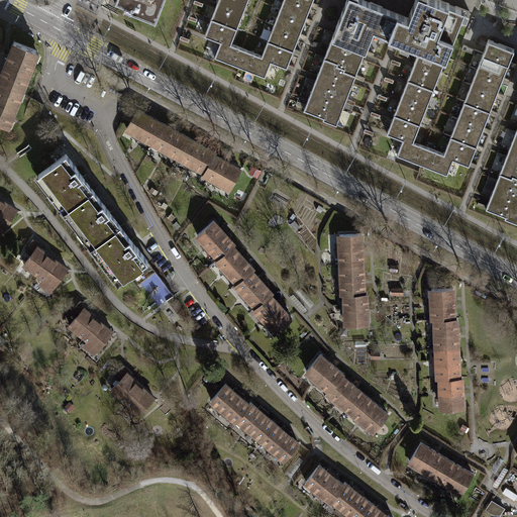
[(114,0),(113,4),(130,10),(129,13),(153,22),(162,0),(114,0)]
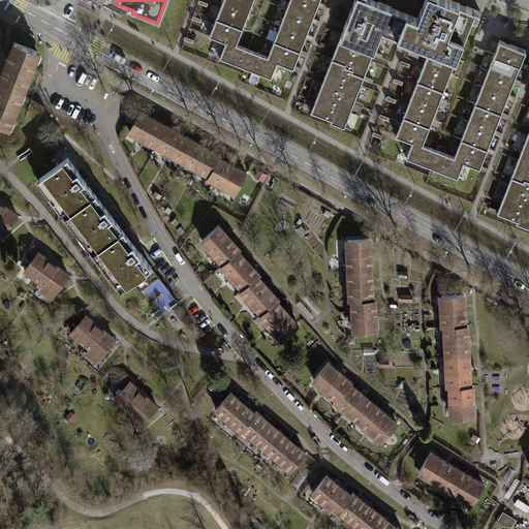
[(247,13),(252,0),(221,0),(220,3),(247,13)]
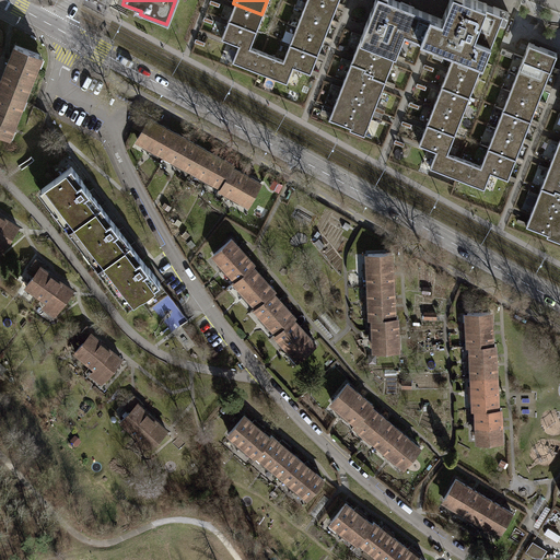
[(305,0),(301,11),(329,22),(336,4),(323,0),(305,0)]
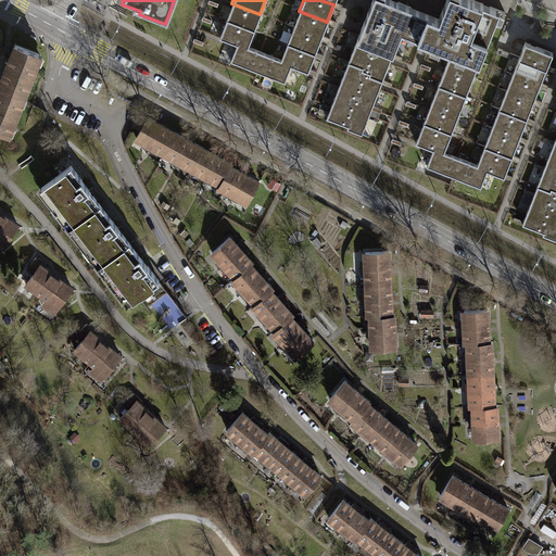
[(370,0),(361,26),(384,35),(386,32),(399,37),(400,32),(417,38),(427,13),(393,0),(370,0)]
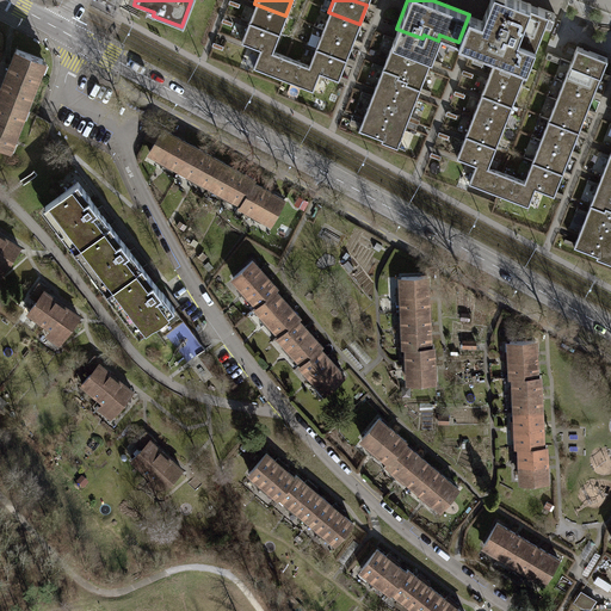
[(487,0),(481,19),(469,14),(458,42),(494,56),(525,68),(543,20),(550,23),(554,13),(518,0),(487,0)]
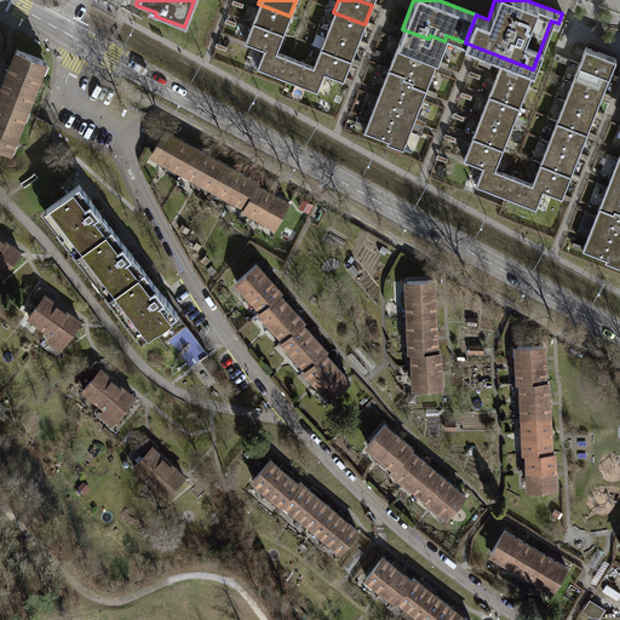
[(282,34),(290,16),(258,4),(251,22),(282,34)]
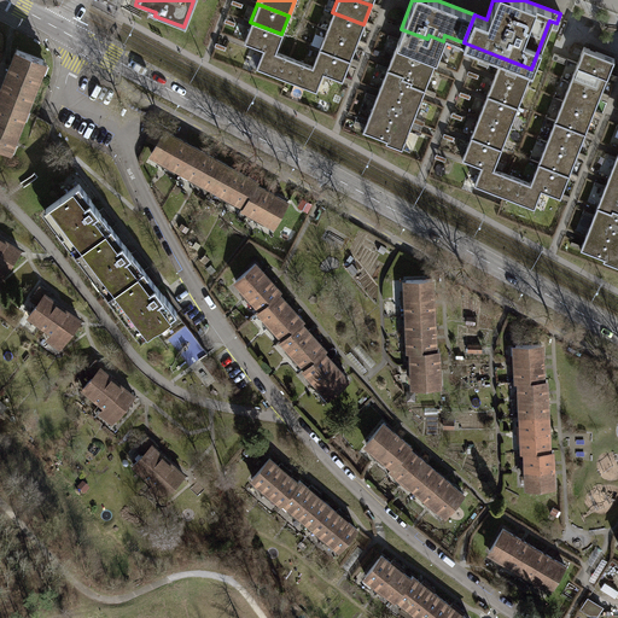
[(325,30),(356,42),(363,24),(332,12),(325,30)]
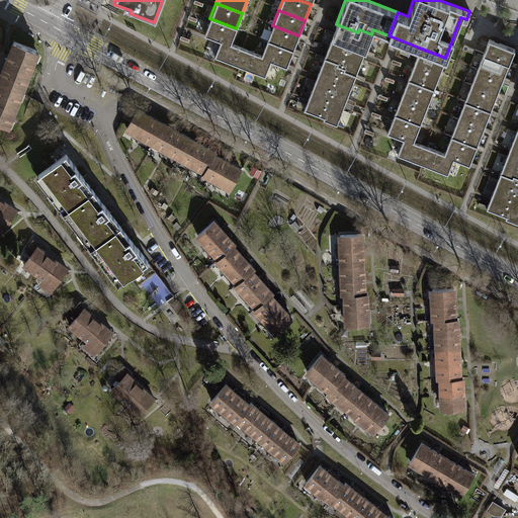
[(230,45),(236,28),(209,18),(203,34),(219,39),(230,45)]
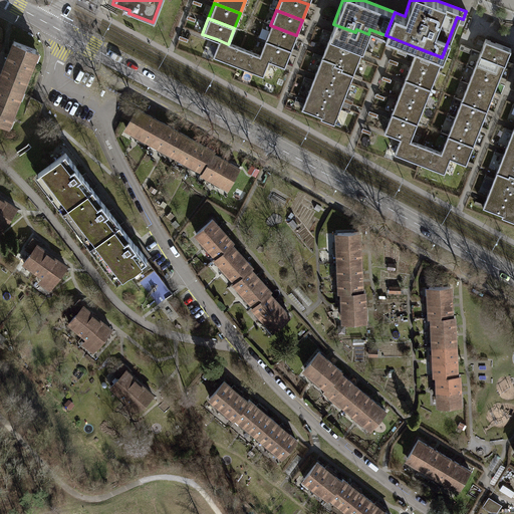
[(348,46),(361,51),(368,34),(356,29),(355,32),(333,24),(329,34),(342,38),(341,41),(349,44),(348,46)]
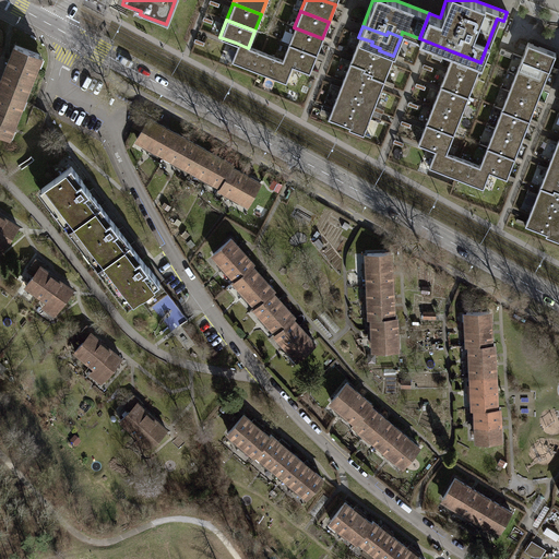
[(287,44),(316,55),(322,38),(294,27),(287,44)]
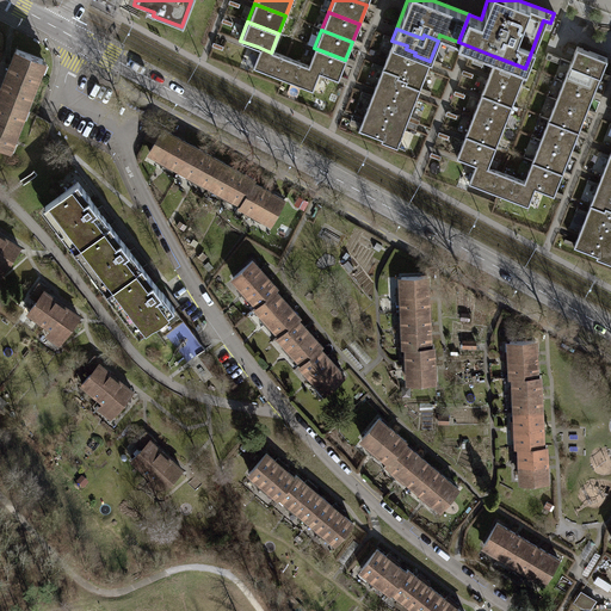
[(411,63),(426,69),(430,61),(414,55),(415,53),(406,49),(407,45),(392,41),(384,60),(399,66),(400,63),(409,67),(411,63)]
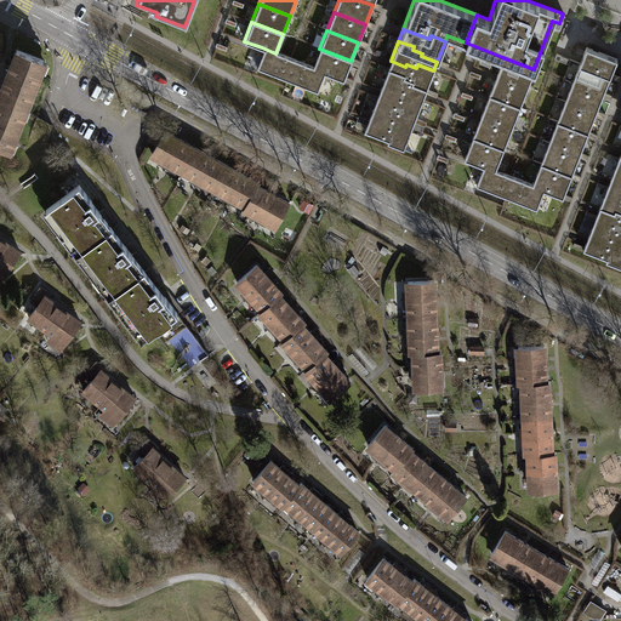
[(295,61),(275,53),(262,47),(255,68),(288,80),(295,61)]
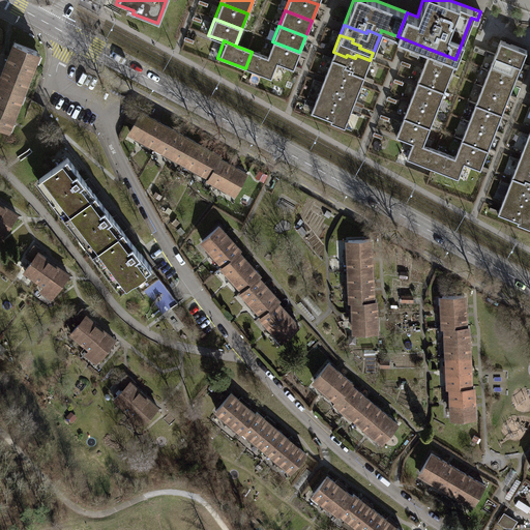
[(494,55),(520,65),(525,51),(499,40),(494,55)]
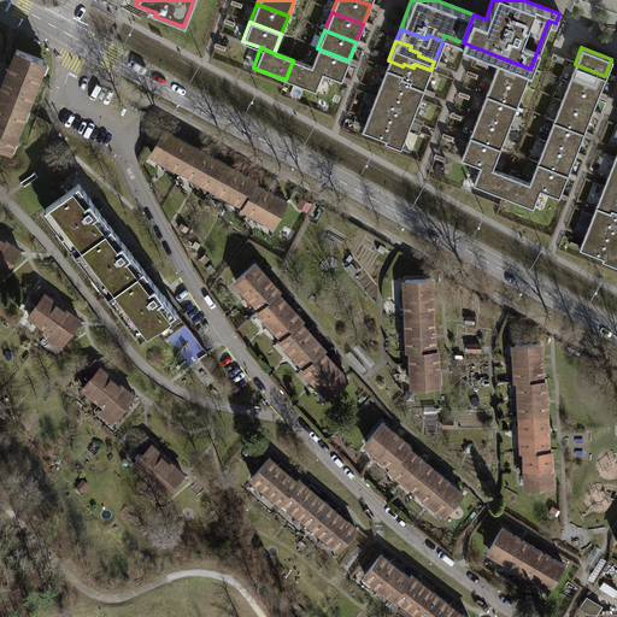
[(310,66),(322,71),(341,78),(348,60),(317,48),(310,66)]
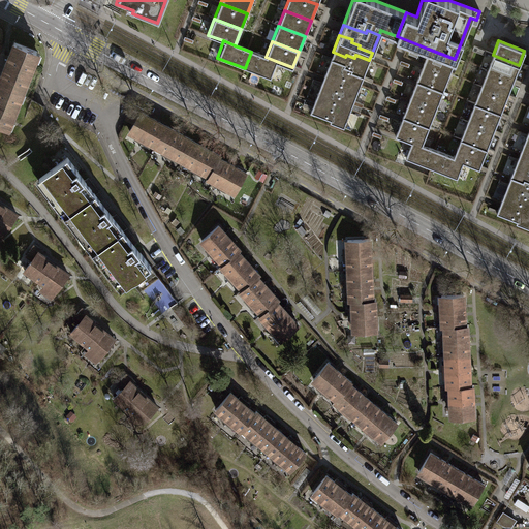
[(12,42),(0,74),(0,82),(20,90),(35,52),(12,42)]
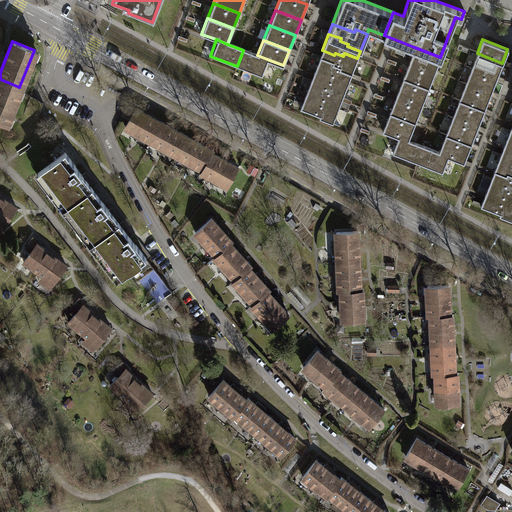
[(435,71),(440,57),(414,47),(409,61),(435,71)]
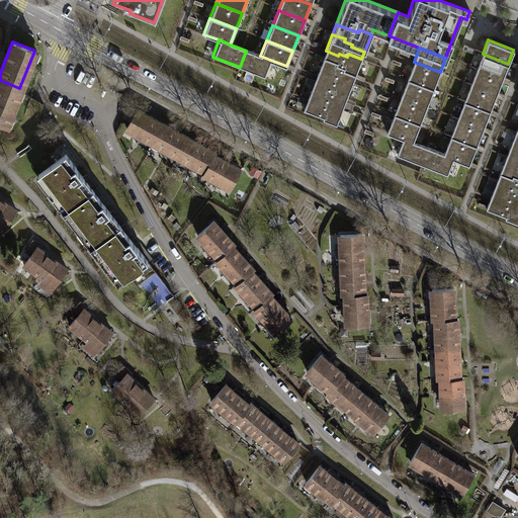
[(260,56),(246,51),(240,67),(264,76),(270,60),(260,56)]
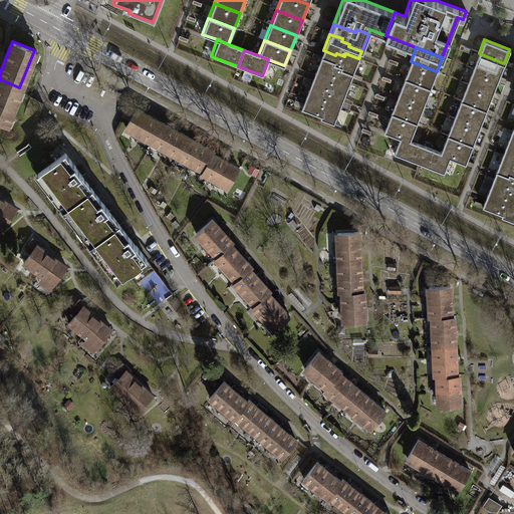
[(323,50),(320,57),(332,62),(331,64),(339,67),(338,70),(351,75),(358,58),(345,53),(344,56),(336,53),(335,55),(323,50)]
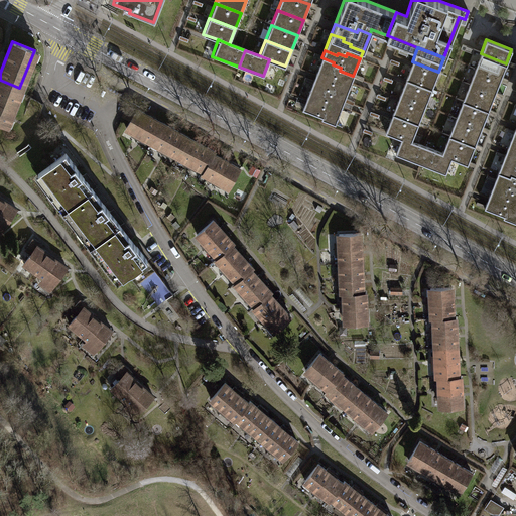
[(475,69),(500,79),(506,63),(481,53),(475,69)]
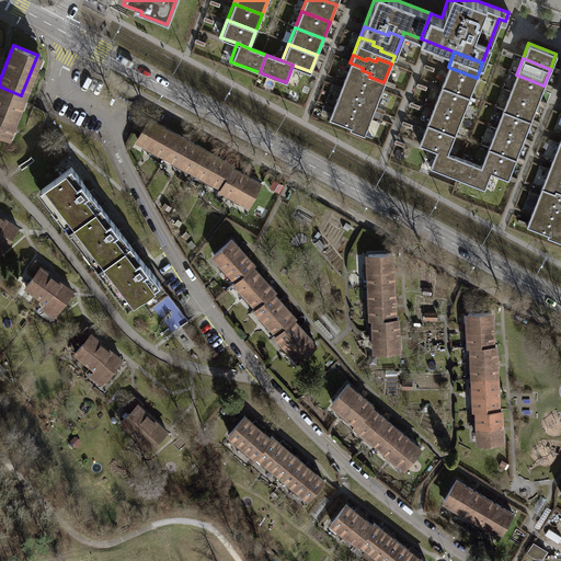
[(366,84),(380,90),(384,82),(369,77),(370,73),(362,70),(363,68),(350,63),(342,80),(356,86),(356,83),(366,87),(366,84)]
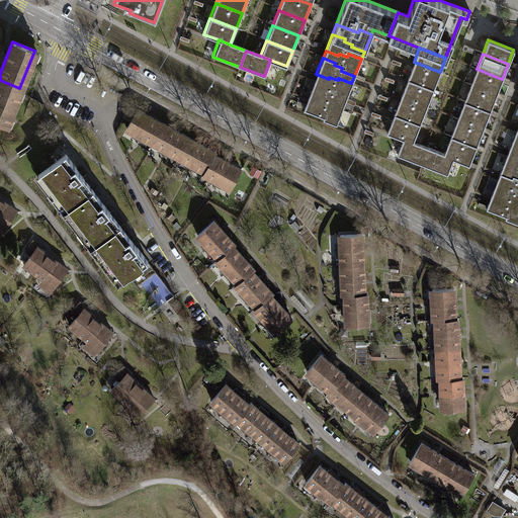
[(433,90),(440,72),(414,62),(407,79),(433,90)]
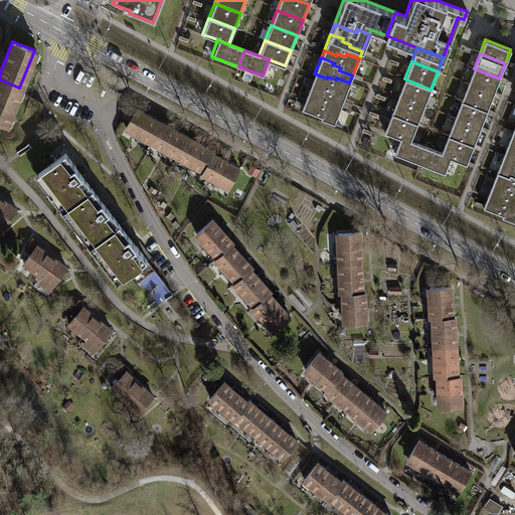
[(468,83),(493,94),(499,78),(474,68),(468,83)]
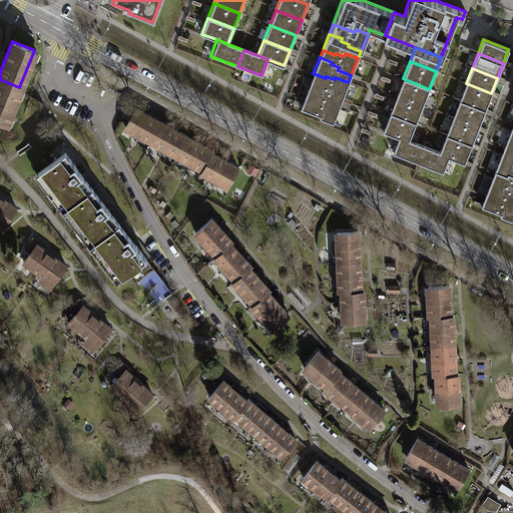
[(329,93),(342,99),(348,82),(335,77),(335,79),(326,76),(326,78),(313,73),(310,81),(323,86),(322,88),(329,91),(329,93)]
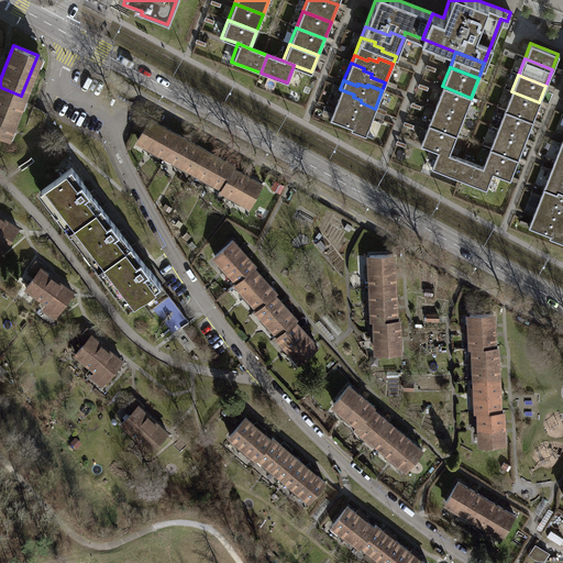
[(463,117),(471,98),(442,86),(434,106),(463,117)]
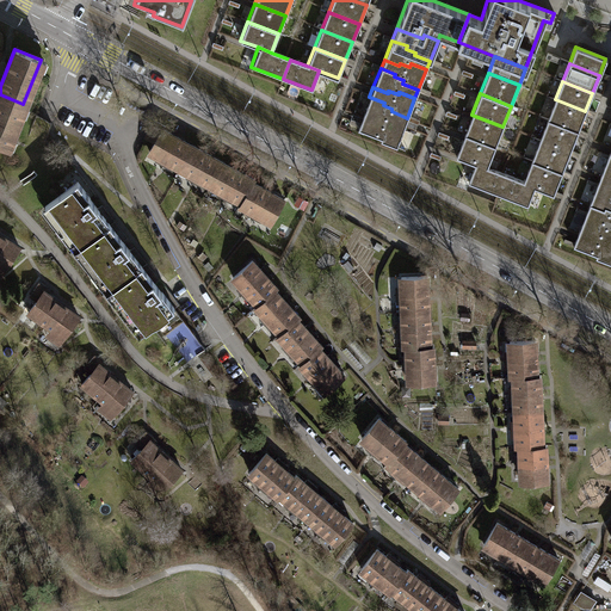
[(0,94),(0,146),(5,149),(23,104),(0,94)]
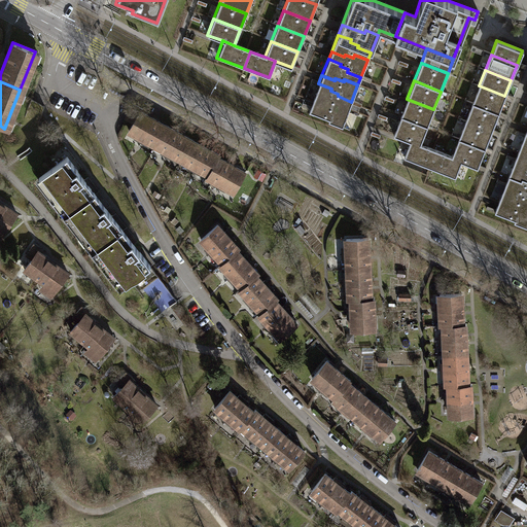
[(335,104),(348,109),(351,102),(338,96),(338,94),(330,91),(331,89),(318,83),(312,101),(325,106),(326,103),(335,106),(335,104)]
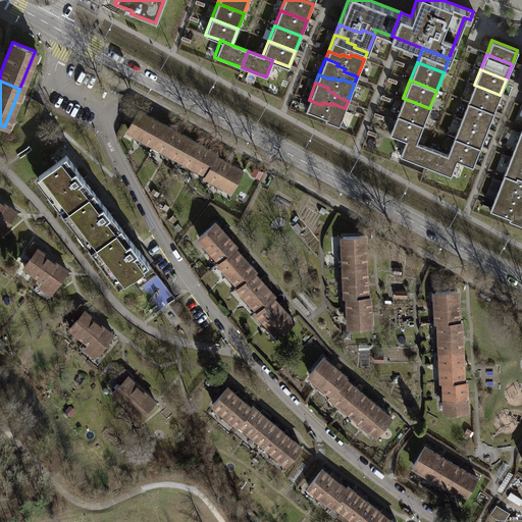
[(467,103),(492,113),(500,95),(474,85),(467,103)]
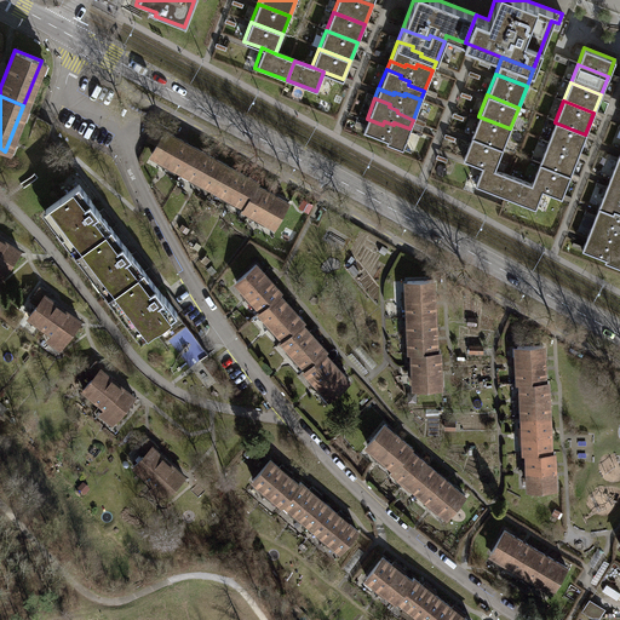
[(501,149),(510,128),(478,116),(470,137),(501,149)]
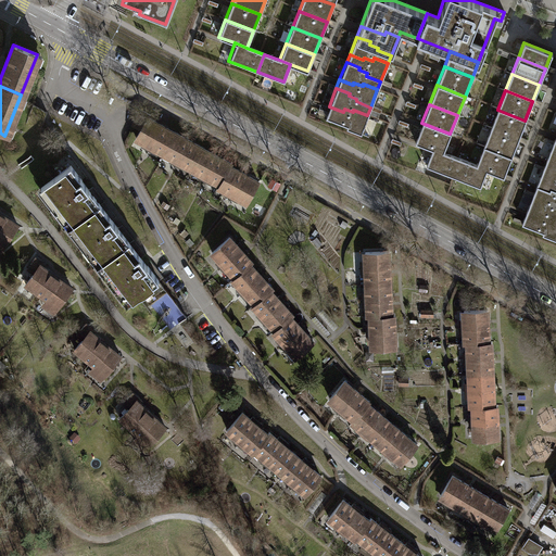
[(45,113),(32,105),(23,129),(1,146),(29,180),(61,156),(39,127),(45,113)]
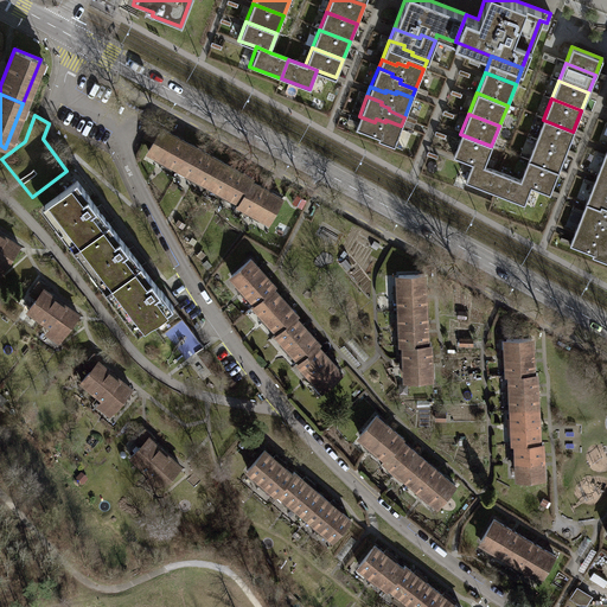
[(377,139),(393,146),(401,126),(385,120),(385,122),(376,119),(375,122),(359,116),(355,128),(378,138),(377,139)]
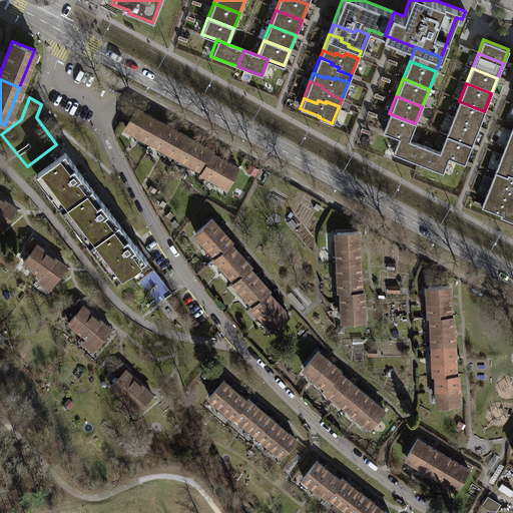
[(452,118),(478,128),(484,111),(459,101),(452,118)]
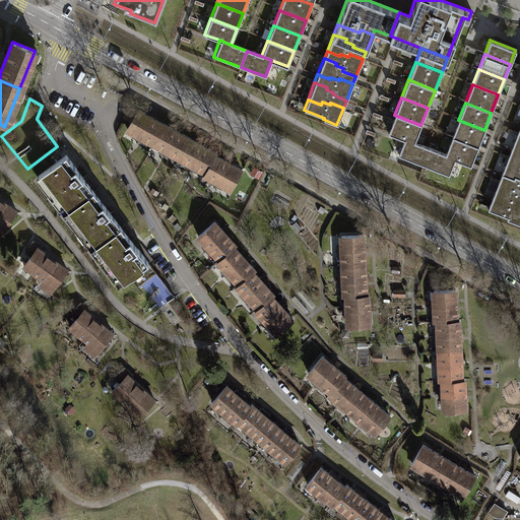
[(125,129),(138,136),(149,117),(136,110),(125,129)]
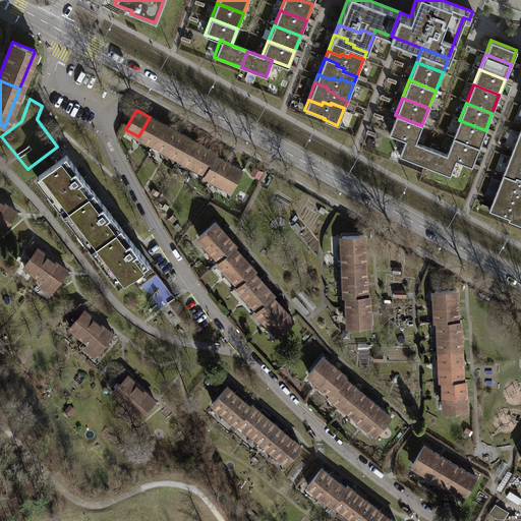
[(414,143),(421,125),(395,115),(388,133),(404,139),(414,143)]
